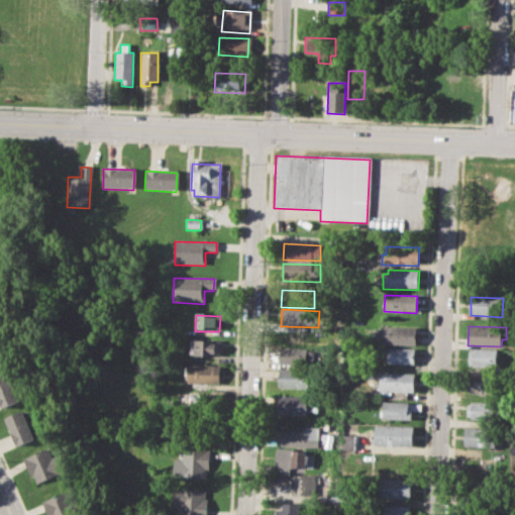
[(383,328),(416,329),(415,346),(383,345),(383,328)]
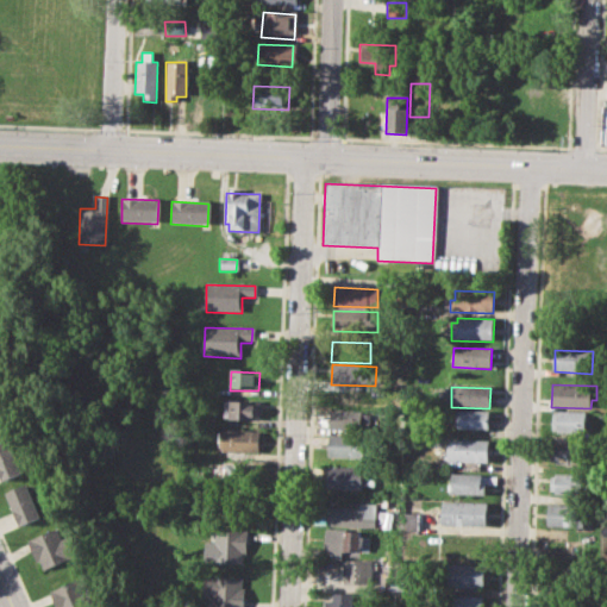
[(223,401),(258,401),(258,423),(223,421),(223,401)]
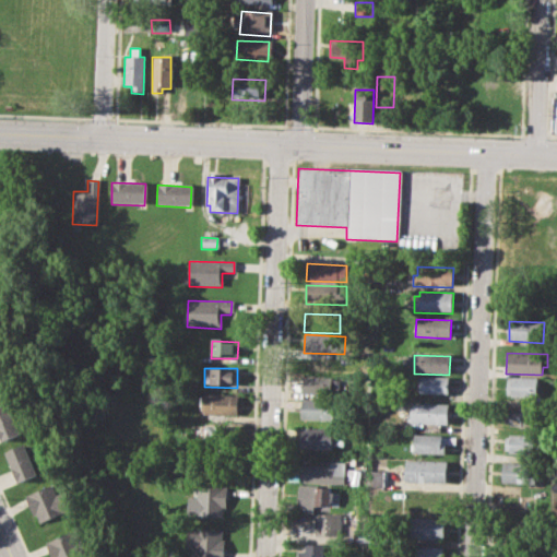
[(413,377),(449,378),(449,396),(419,395),(419,387),(412,387),(413,377)]
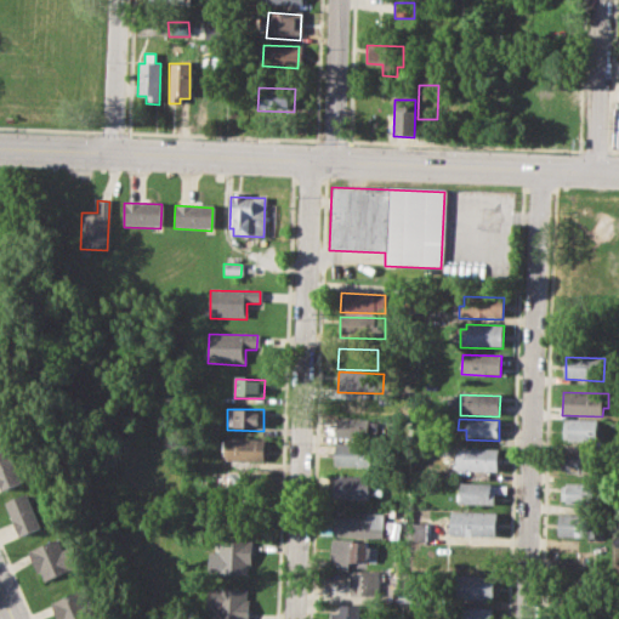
[(563,420),(596,421),(596,430),(601,430),(601,444),(562,443),(563,420)]
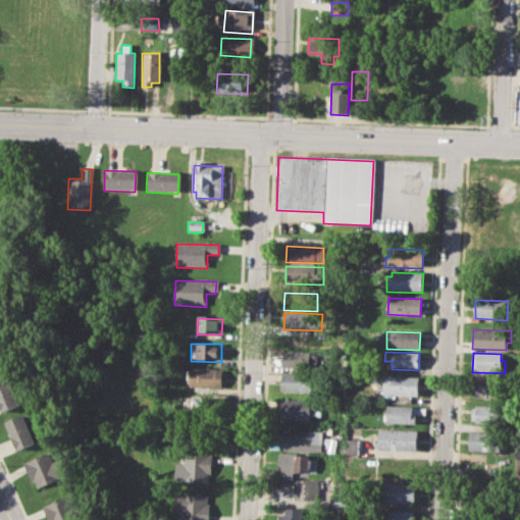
[(282,354),(312,354),(312,370),(281,369),(282,354)]
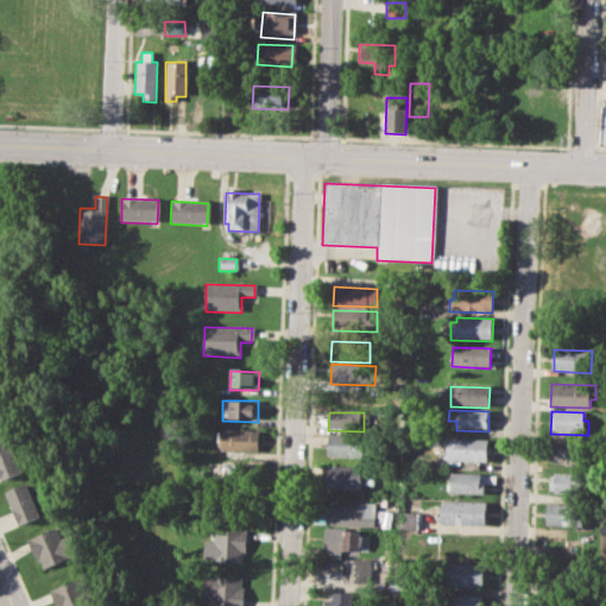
[(218,431),(258,433),(258,454),(218,453),(218,431)]
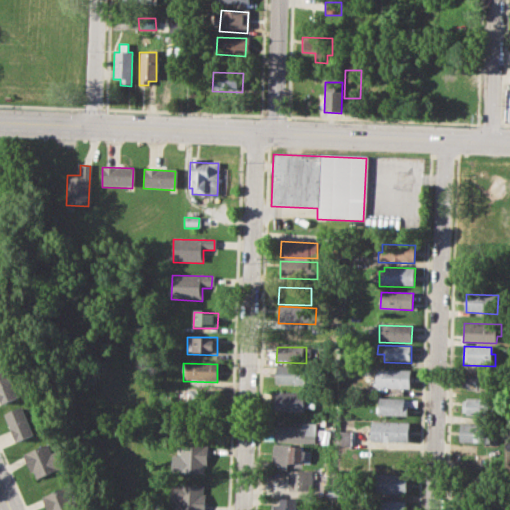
[(276,366),(306,367),(306,385),(275,385),(276,366)]
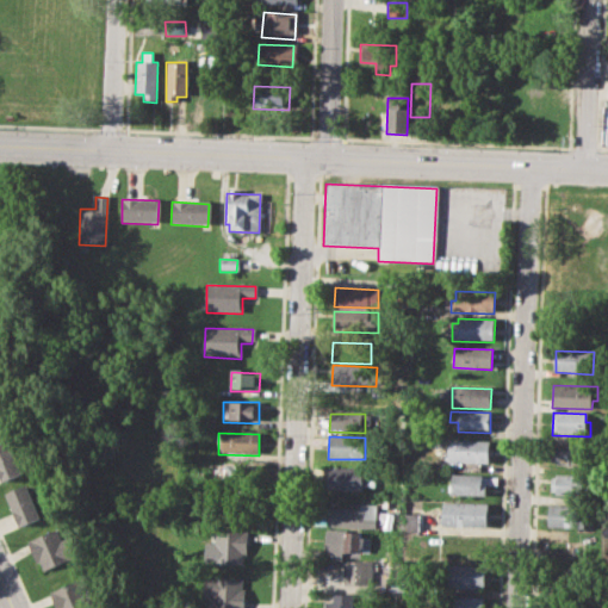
[(0,442),(8,440),(23,476),(1,484),(0,481),(0,442)]
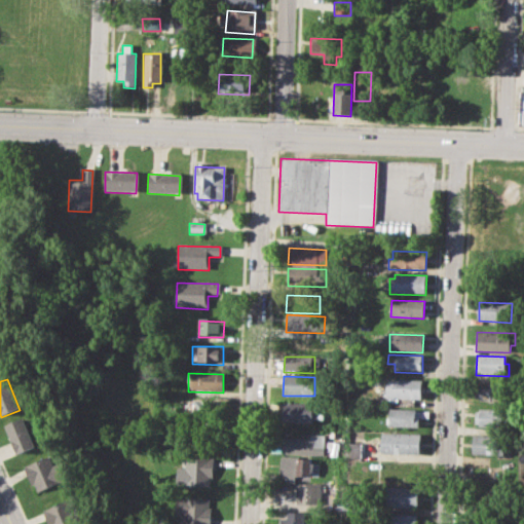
[(387,379),(420,380),(420,400),(383,399),(383,387),(387,387),(387,379)]
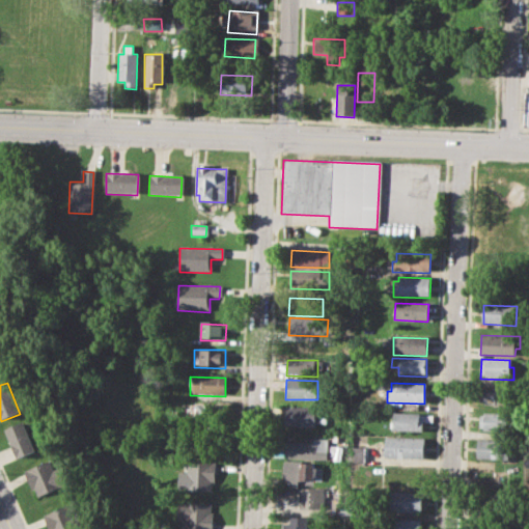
[(480,385),(517,386),(517,406),(479,405),(480,385)]
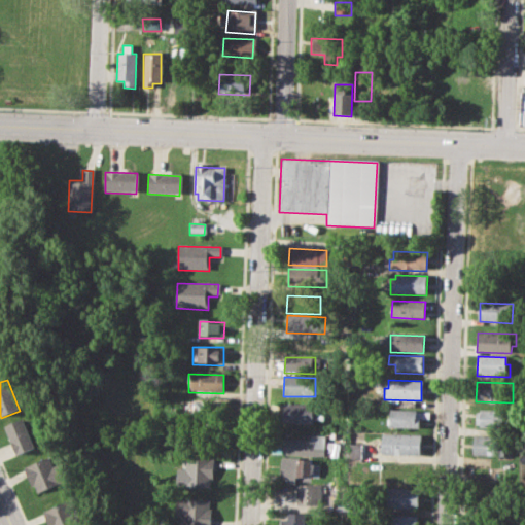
[(187,404),(187,415),(208,415),(207,404),(187,404)]
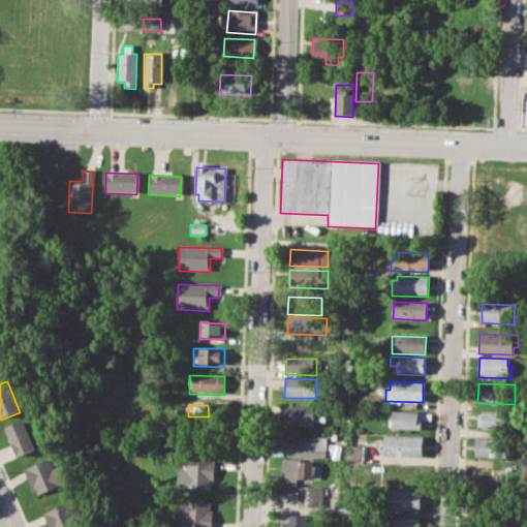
[(284,405),(319,407),(319,427),(283,425),(284,405)]
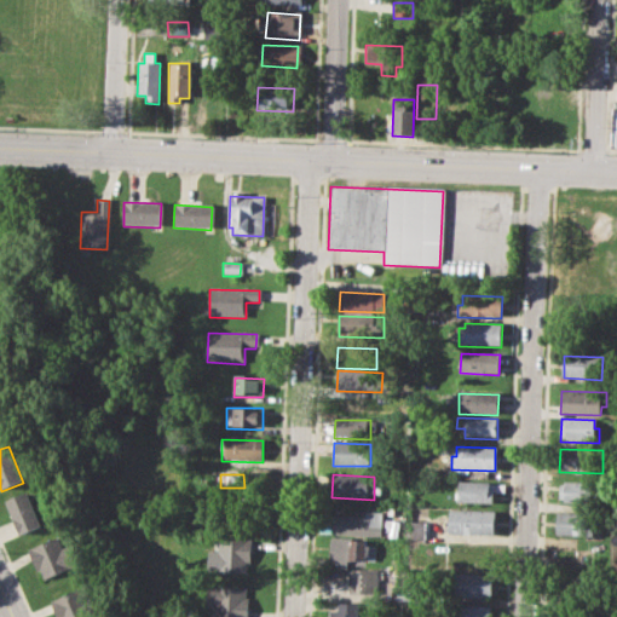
[(457,483),(505,484),(505,495),(492,494),(491,503),(457,503),(457,483)]
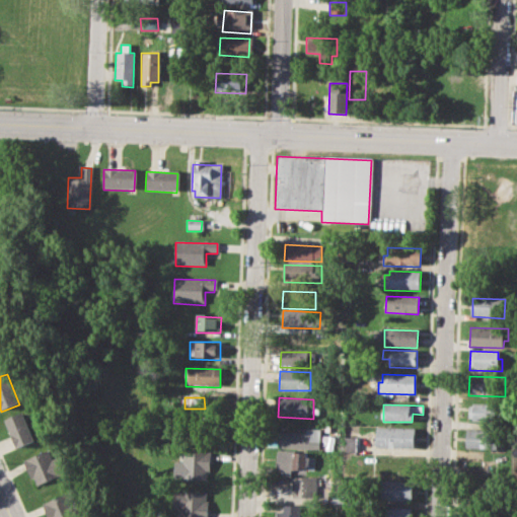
[(472,404),(501,405),(501,423),(471,422),(471,419),(468,419),(468,408),(472,408),(472,404)]
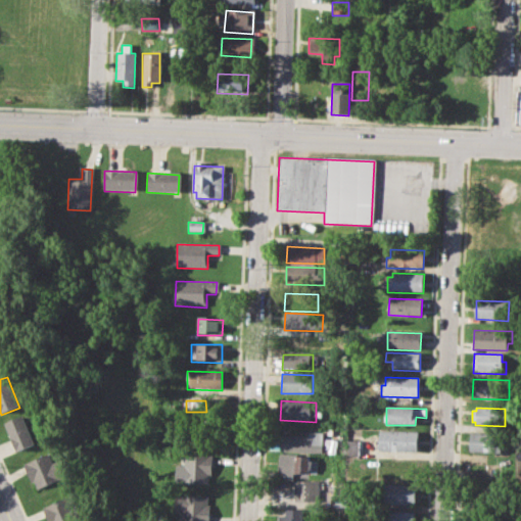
[(4,423),(21,416),(34,445),(16,453),(4,423)]
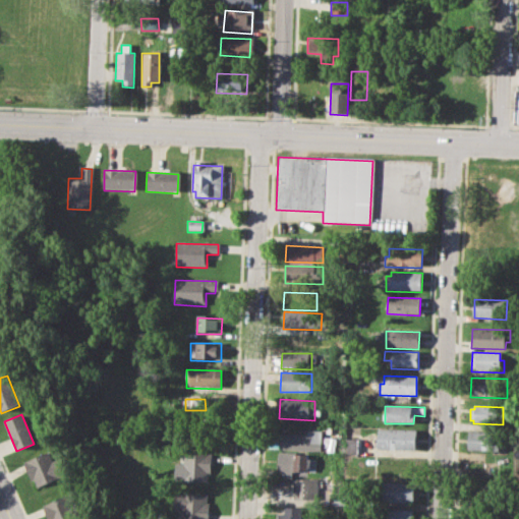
[(378,429),(416,431),(415,451),(377,450),(378,429)]
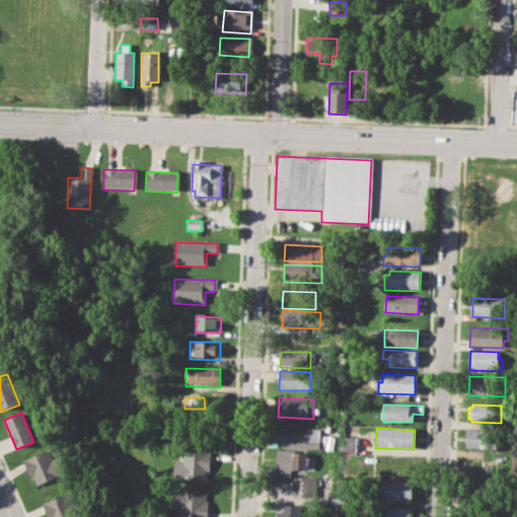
[(279,433),(305,434),(305,429),(320,430),(319,450),(278,449),(279,433)]
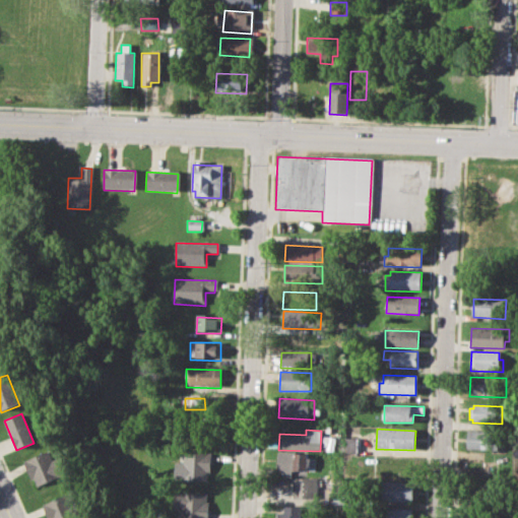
[(467,432),(499,432),(499,451),(467,450),(467,432)]
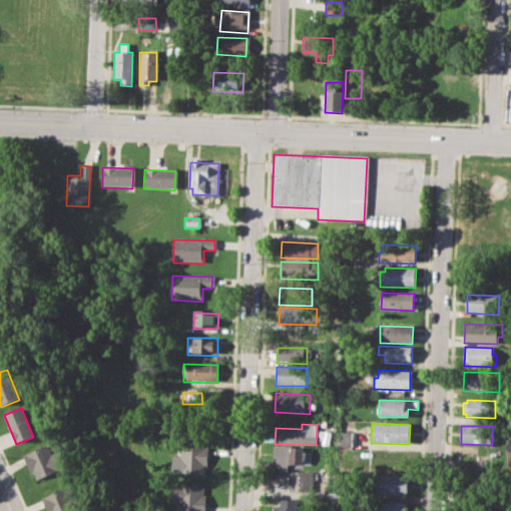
[(341,432),(355,433),(355,447),(340,446),(341,432)]
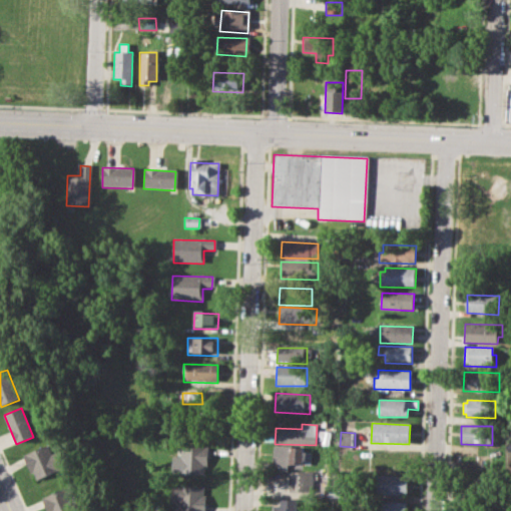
[(21,456),(46,445),(50,455),(58,452),(65,469),(36,482),(31,472),(29,473),(21,456)]
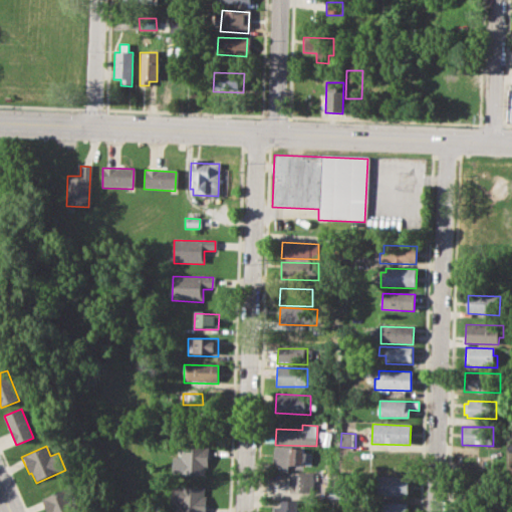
[(273,448),(303,449),(303,454),(312,454),(311,468),(288,467),(288,473),(277,473),(277,466),(273,466),(273,448)]
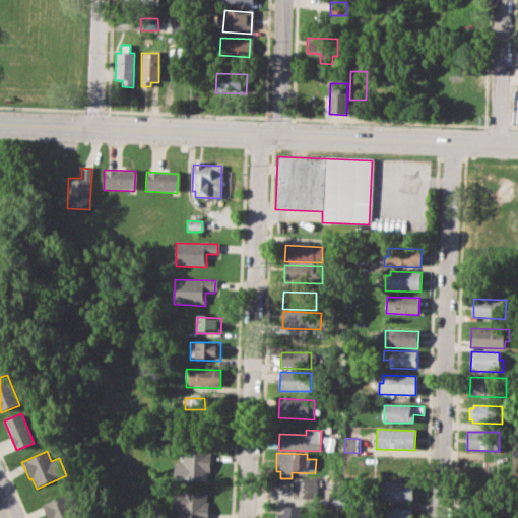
[(186,454),(209,454),(208,474),(205,474),(205,483),(175,482),(175,466),(185,467),(186,454)]
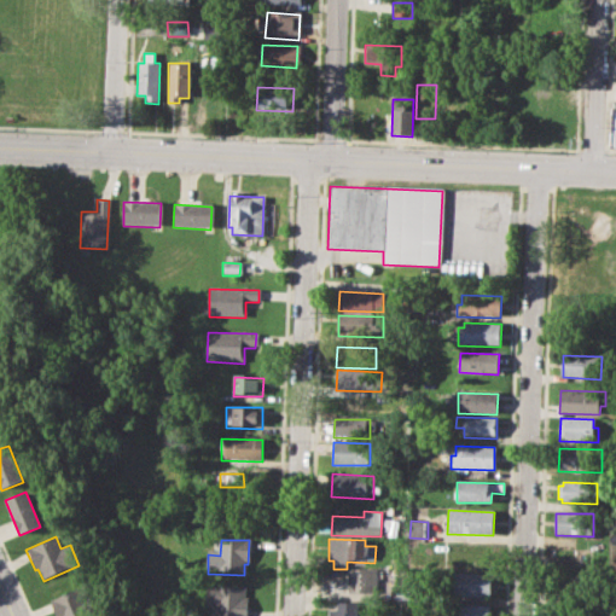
[(353,568),(376,569),(376,593),(353,593),(353,590),(346,590),(346,573),(353,573),(353,568)]
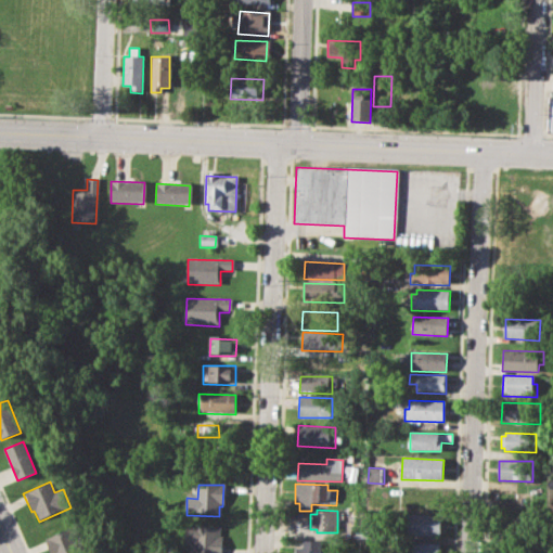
[(402,515),(441,517),(440,538),(401,536),(402,515)]
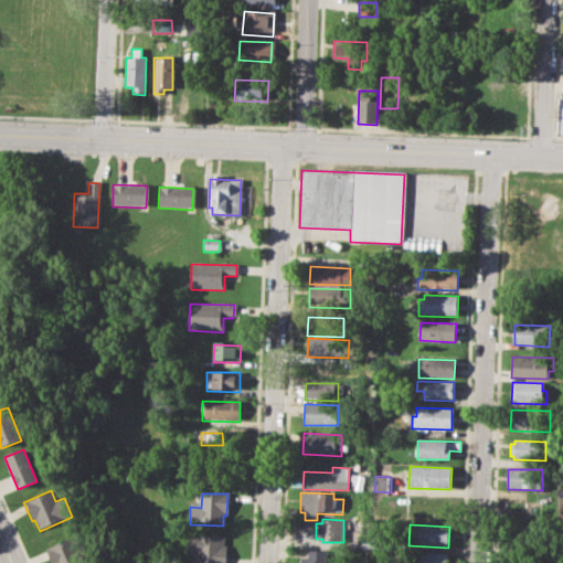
[(188,537),(222,538),(222,548),(226,548),(225,562),(197,562),(197,555),(188,555),(188,537)]
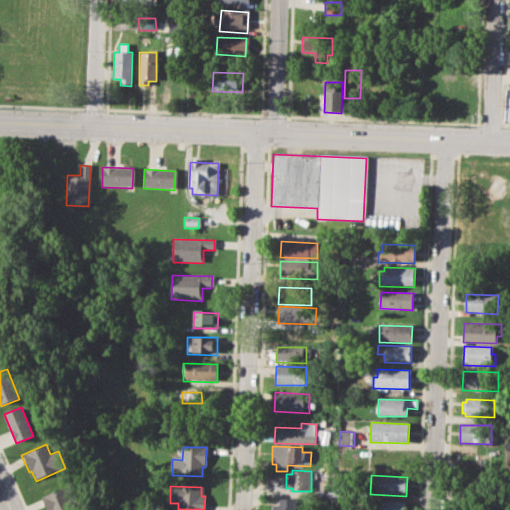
[(44,509),(40,498),(68,487),(76,509),(44,509)]
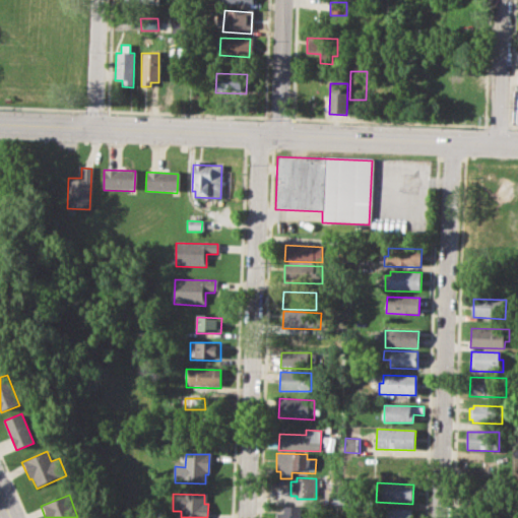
[(282,506),(301,507),(300,517),(274,517),(275,514),(282,514),(282,506)]
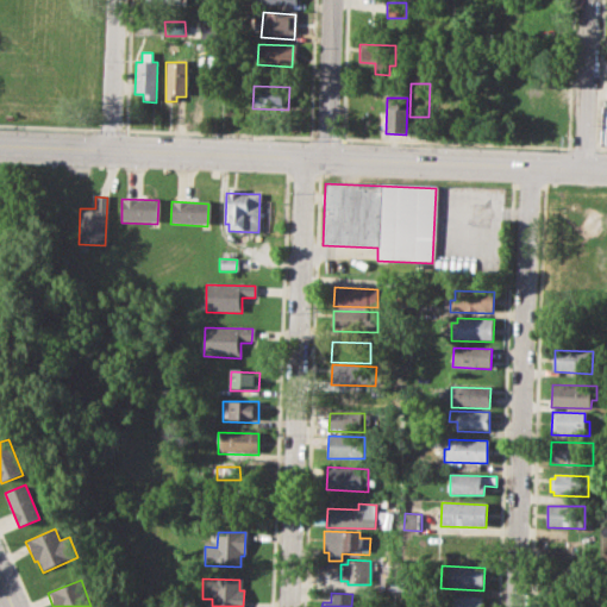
[(439,606),(440,596),(485,598),(483,606),(439,606)]
